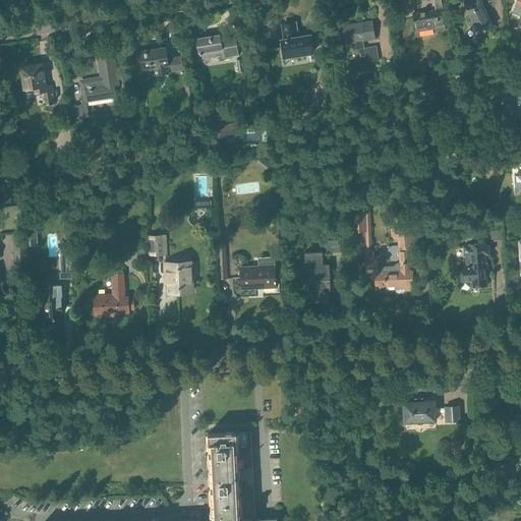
[(433,0),(436,10),(412,13),(415,32),(436,29),(436,32),(446,30),(443,9),(441,0),(433,0)]
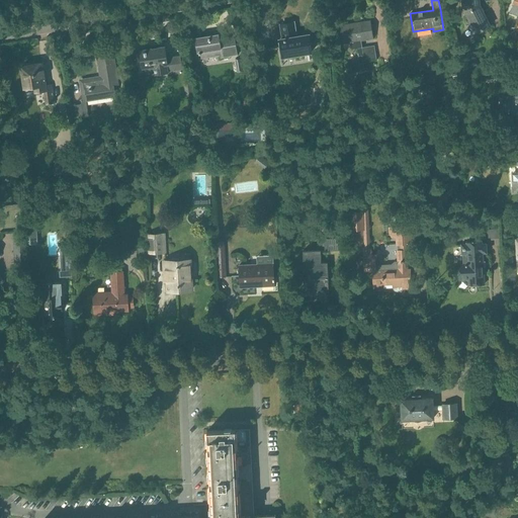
[(462,0),(464,10),(472,26),(471,26),(476,34),(491,26),(480,5),(479,0),(462,0)]
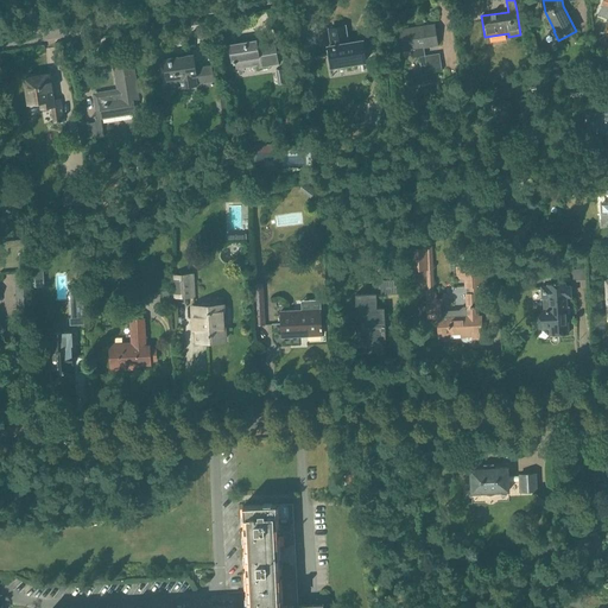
[(412,58),(419,57),(423,73),(443,70),(439,54),(425,56),(424,48),(438,46),(435,24),(399,30),(403,51),(411,50),(412,58)]
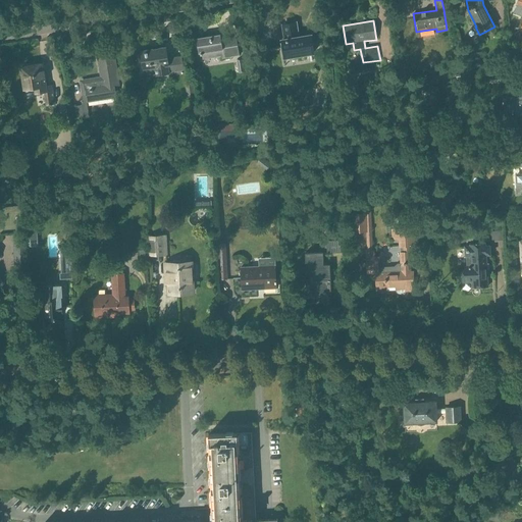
[(285,39),(282,39),(284,57),(298,55),(299,57),(306,55),(306,53),(314,52),(311,35),(299,37),(296,22),(282,24),(285,39)]
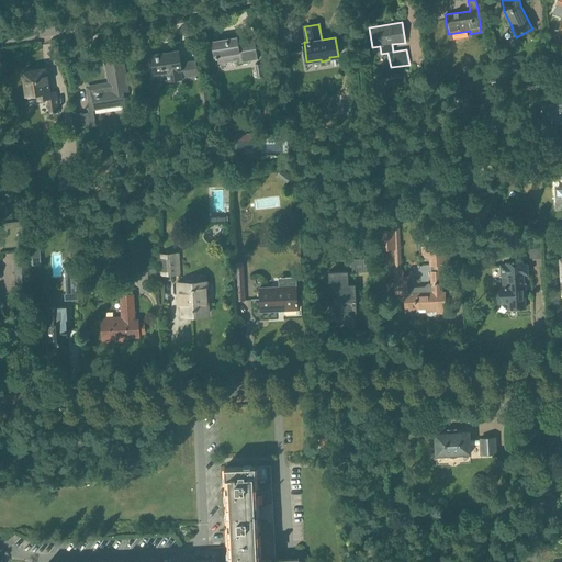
[(216,57),(216,58),(217,58),(218,64),(238,60),(238,64),(258,60),(255,40),(238,42),(237,37),(212,41),(214,57),(216,57)]
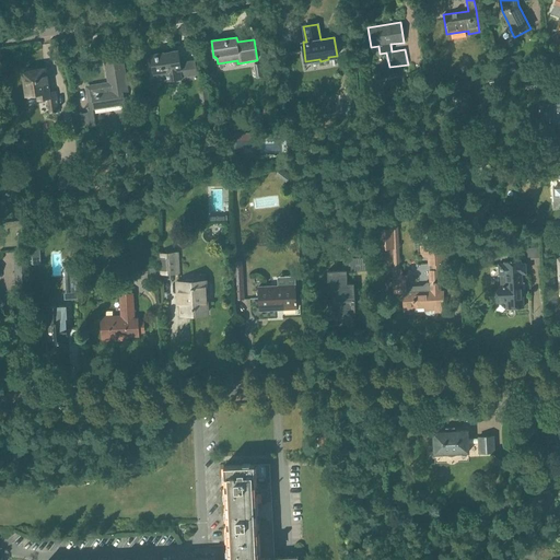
[(196,60),(182,62),(179,49),(151,54),(154,78),(166,76),(167,81),(183,79),(183,78),(198,76),(196,60)]
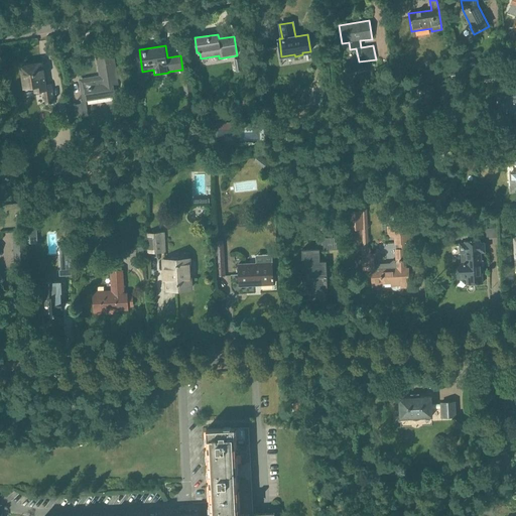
[(82,102),(82,104),(69,106),(71,118),(89,116),(86,101),(115,96),(112,80),(117,79),(113,50),(96,53),(99,76),(83,79),(84,84),(80,85),(81,93),(82,93),(83,101),(82,102)]
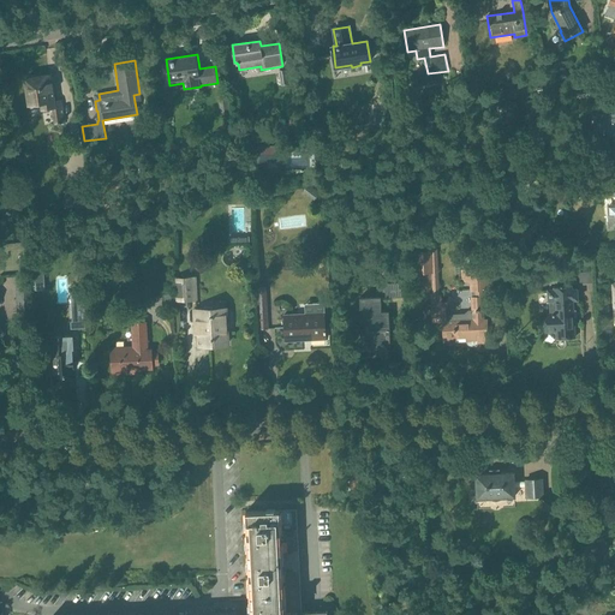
[(296,84),(293,70),(280,71),(281,85),(296,84)]
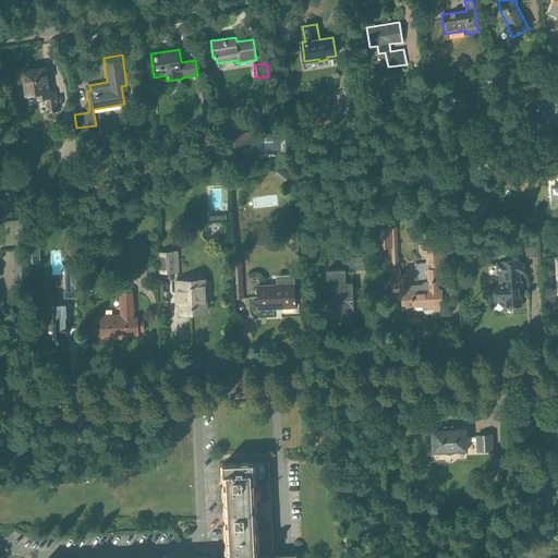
[(45,69),(23,72),(26,93),(37,92),(38,98),(47,97),(47,99),(51,98),(52,105),(49,105),(49,109),(49,113),(60,111),(58,92),(48,94),(45,69)]
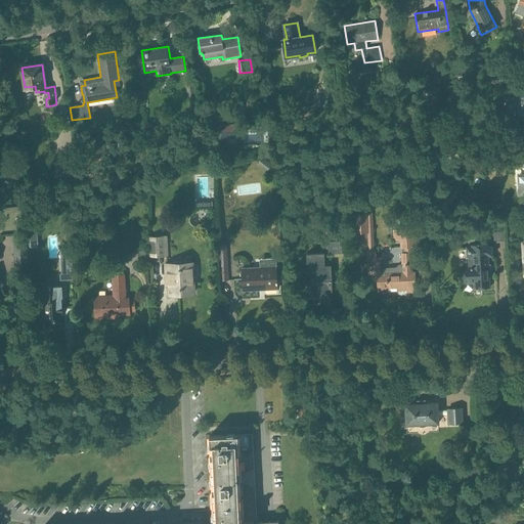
[(195,83),(186,84),(188,98),(198,97),(195,83)]
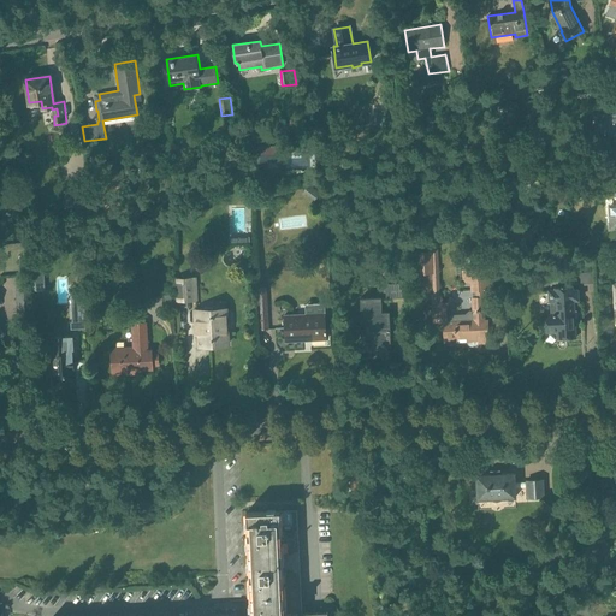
[(612,137),(612,136),(615,135),(615,113),(599,114),(599,123),(598,123),(599,137),(612,137)]
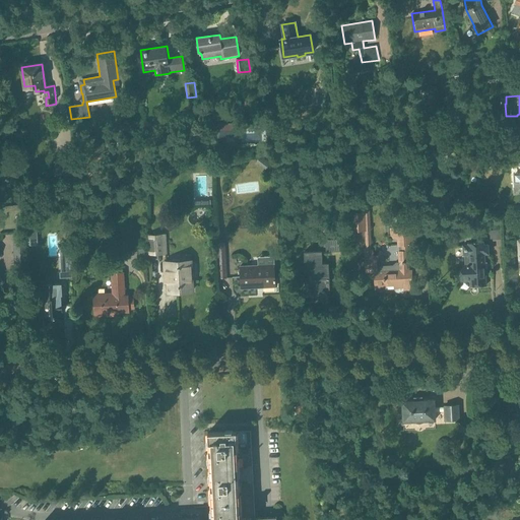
[(404,132),(416,131),(415,116),(403,117),(404,132)]
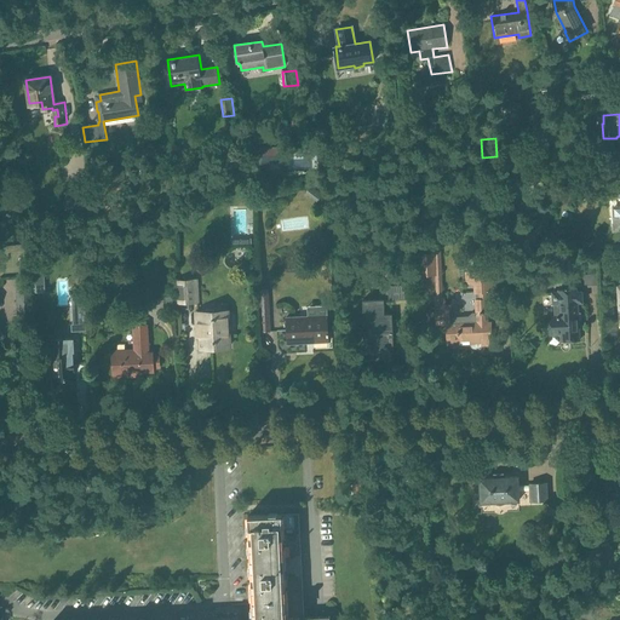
[(257,165),(283,164),(282,147),(257,147),(257,165)]
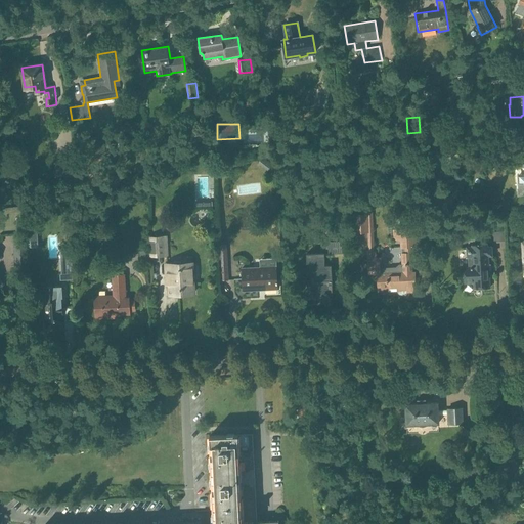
[(373,206),(353,207),(354,233),(368,233),(368,251),(367,251),(368,275),(378,275),(378,289),(406,287),(406,293),(416,292),(416,271),(413,271),(412,261),(416,261),(415,247),(421,247),(420,229),(393,230),(393,242),(400,241),(401,249),(403,249),(404,253),(401,253),(401,264),(399,264),(396,267),(385,267),(382,258),(380,258),(378,258),(376,251),(375,251),(373,206)]
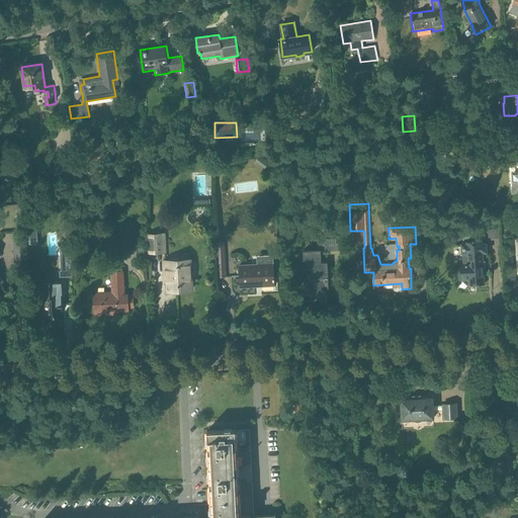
[(26,263),(25,233),(12,234),(14,264),(26,263)]
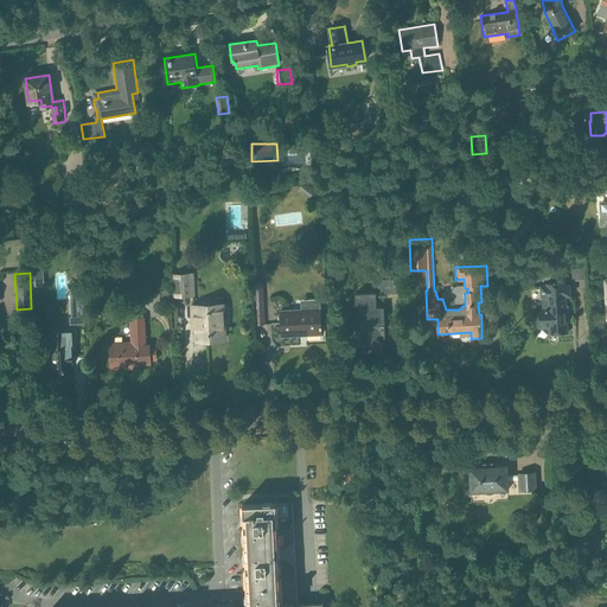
[(173,274),(174,298),(196,296),(195,273),(173,274)]
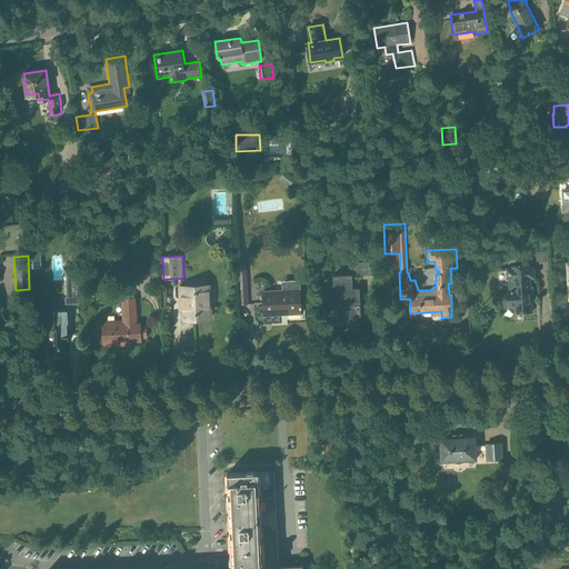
[(355,276),(377,276),(376,261),(355,262),(355,276)]
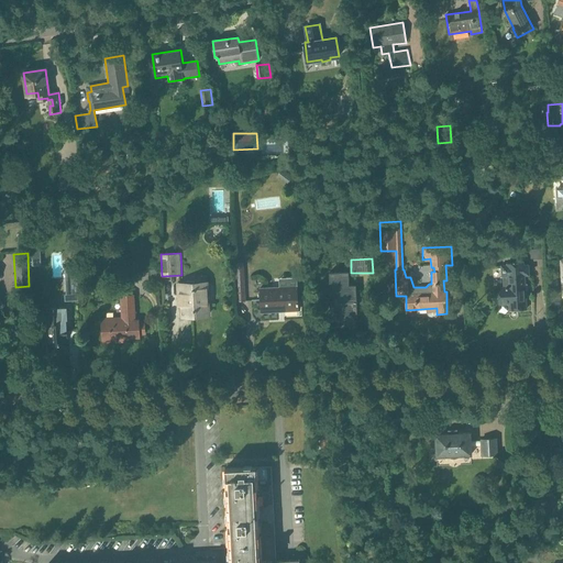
[(499,287),(499,304),(509,304),(510,310),(526,309),(525,276),(530,275),(529,264),(525,264),(525,263),(506,263),(506,265),(500,265),(501,277),(503,277),(504,286),(499,287)]
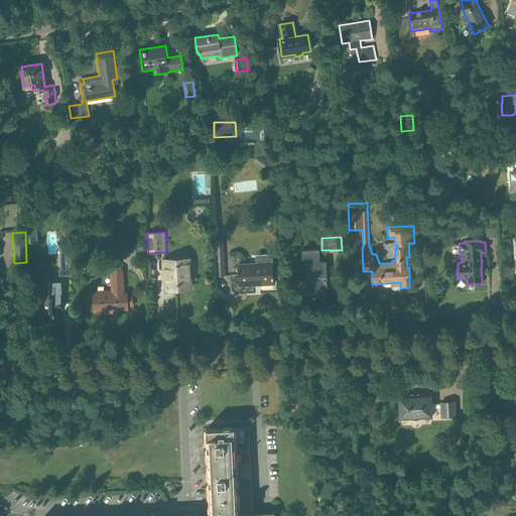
[(303,291),(306,291),(308,291),(308,300),(317,299),(317,297),(326,297),(325,281),(328,280),(327,261),(320,261),(319,249),(301,250),(302,259),(306,259),(307,262),(306,262),(307,282),(303,282),(303,291)]
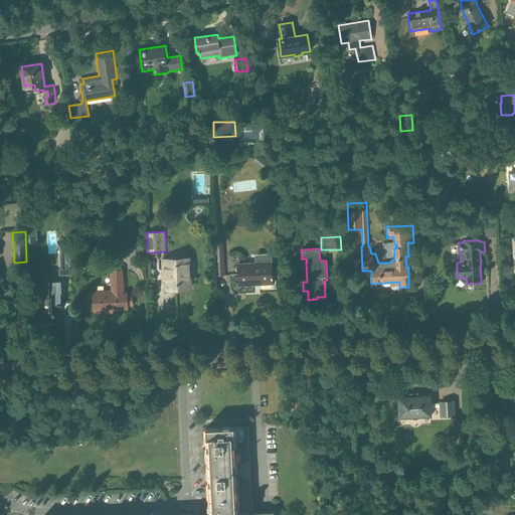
[(421,254),(412,254),(413,268),(422,267),(421,254)]
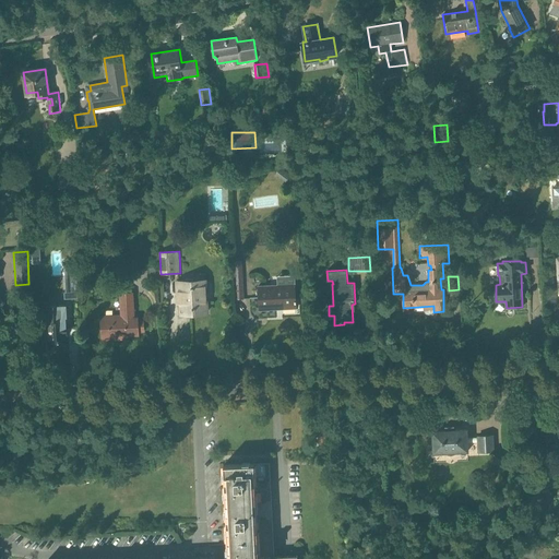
[(178,281),(178,296),(181,296),(182,313),(206,312),(205,280),(178,281)]
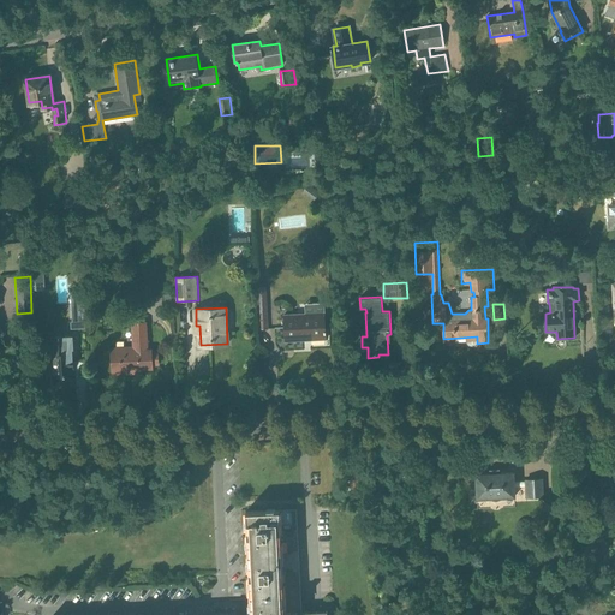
[(306,311),(306,312),(284,314),(285,341),(326,339),(324,311),(315,312),(315,311),(306,311)]
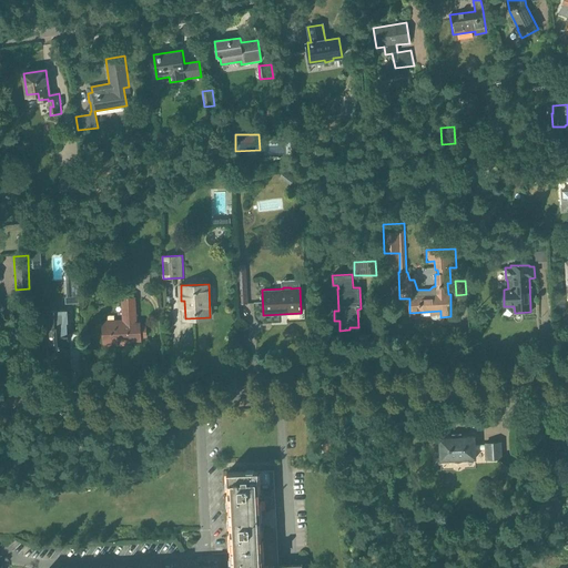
[(80,305),(80,288),(70,288),(71,305),(80,305)]
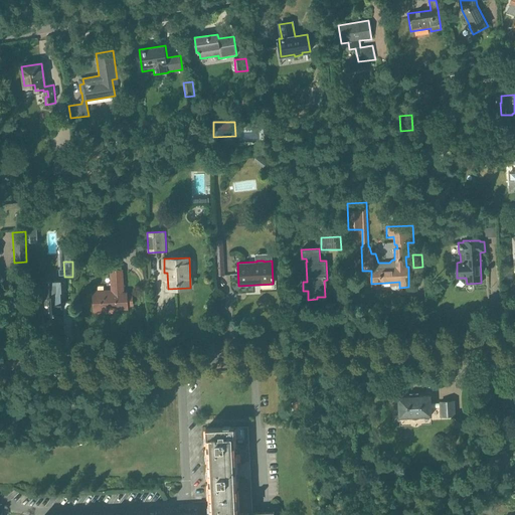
[(111,290),(93,291),(95,313),(112,312),(113,309),(128,308),(128,306),(133,305),(132,295),(127,295),(127,292),(125,292),(123,269),(110,270),(111,290)]
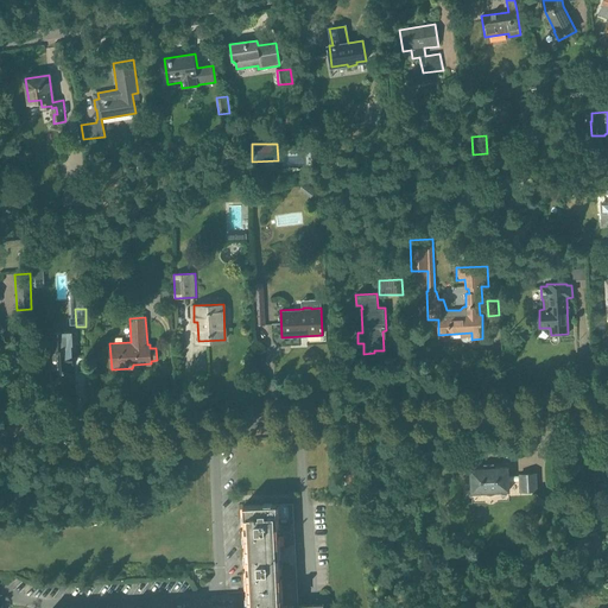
[(49,350),(50,372),(64,372),(74,372),(73,356),(73,346),(73,331),(49,333),(50,350),(49,350)]
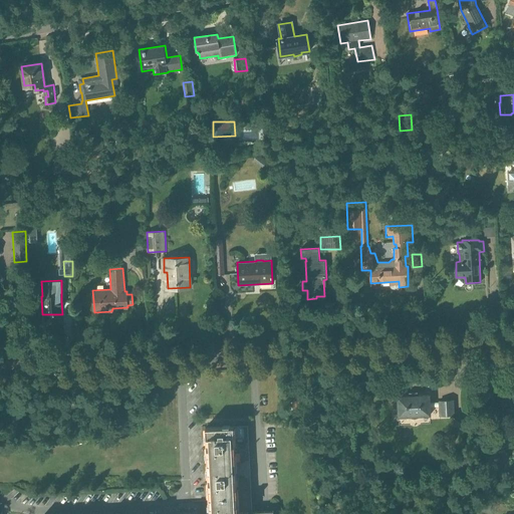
[(410,393),(410,394),(410,397),(398,397),(399,418),(410,417),(411,418),(413,419),(414,419),(416,419),(418,418),(419,418),(420,417),(432,416),(431,407),(439,407),(440,417),(454,416),(453,401),(440,402),(440,403),(430,403),(430,396),(418,396),(418,393),(418,392),(415,393),(414,393),(413,393),(412,393),(410,393)]
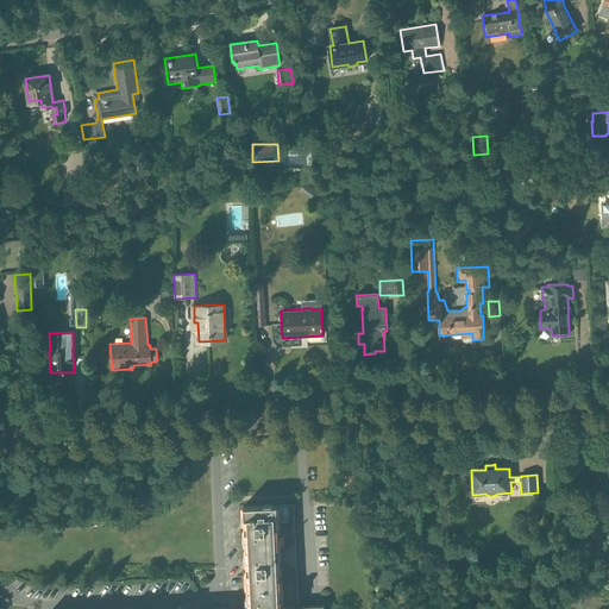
[(324,608),(325,604),(299,606),(294,504),(244,507),(249,608),(234,608),(236,604),(213,606),(213,608),(324,608)]
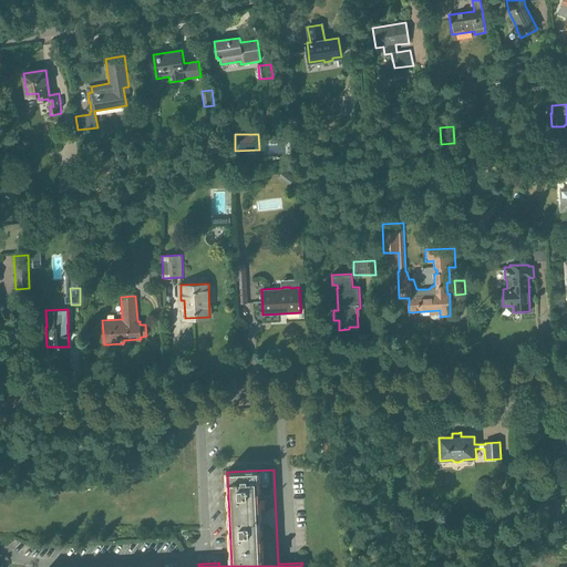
[(554,506),(534,507),(534,517),(554,516),(554,506)]
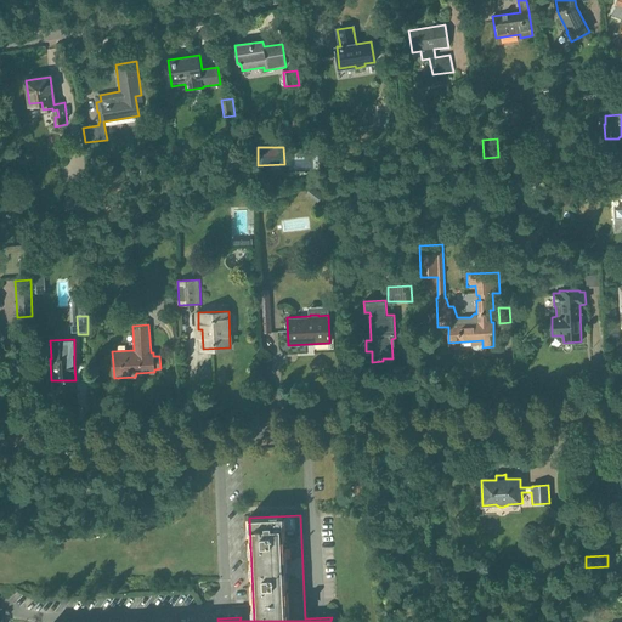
[(565,584),(565,600),(576,600),(575,583),(565,584)]
